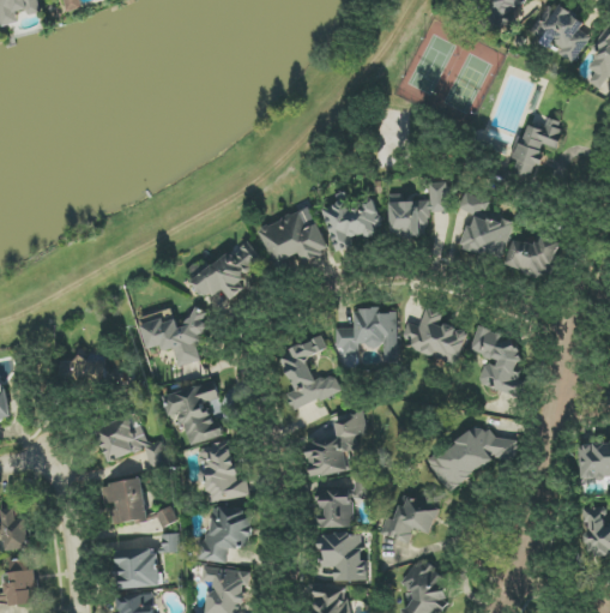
[(37,10),(35,0),(0,0),(0,26),(17,23),(16,16),(37,10)]
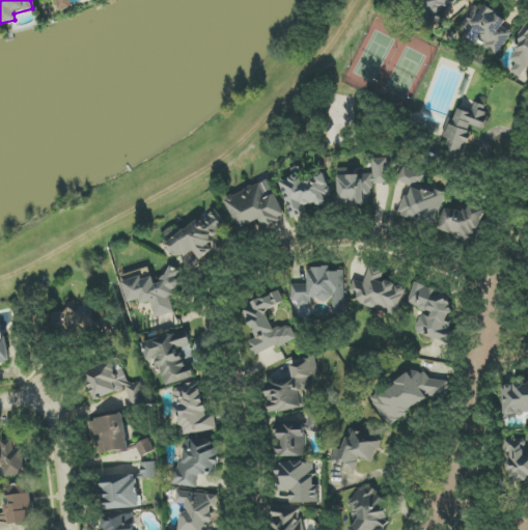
[(53,0),(57,10),(70,6),(67,0),(53,0)]
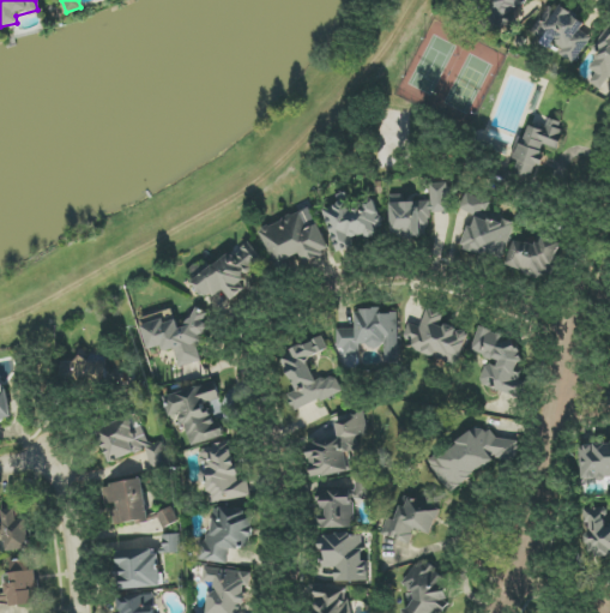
[(479,0),(485,31),(514,26),(512,8),(525,6),(524,0),(479,0)]
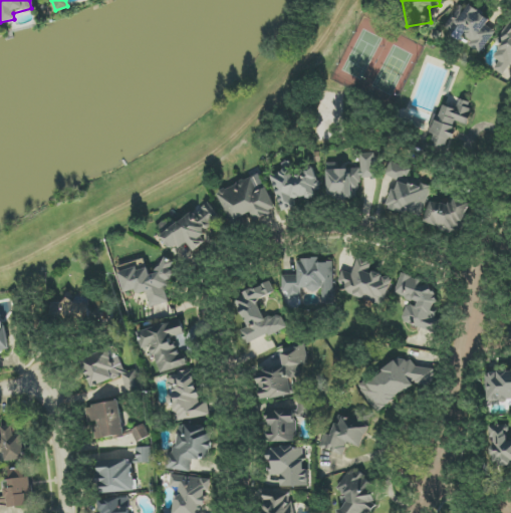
[(461,1),(440,28),(455,40),(458,37),(478,52),(493,32),(484,25),(487,20),(461,1)]
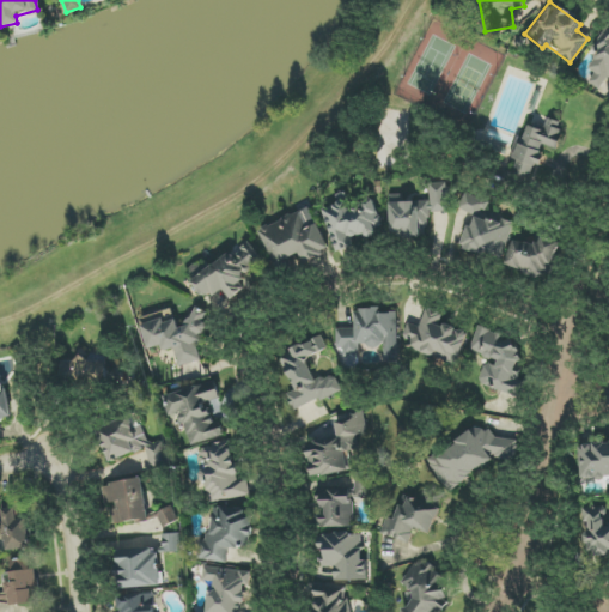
[(608,79),(608,26),(606,24),(588,48),(595,53),(585,67),(592,72),(585,82),(596,89),(604,77),(608,79)]
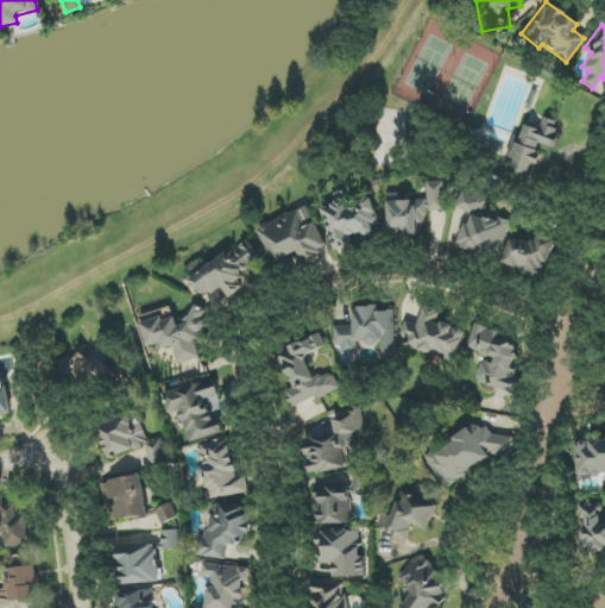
[(549,148),(558,121),(541,117),(537,129),(522,124),(518,137),(511,135),(504,156),(511,157),(508,169),(528,175),(537,143),(549,148)]
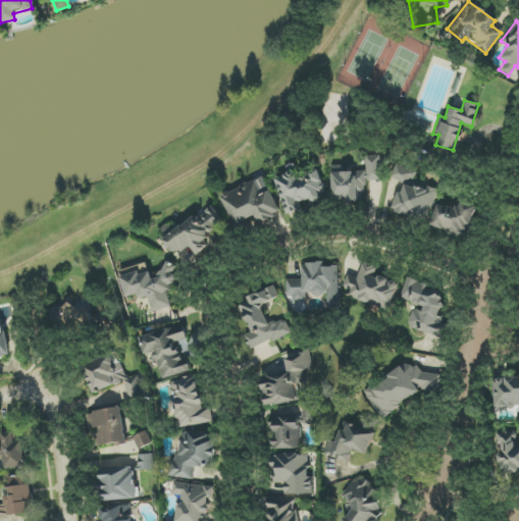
[(330,165),(330,202),(361,201),(361,179),(379,179),(378,155),(364,155),(364,170),(344,170),(344,164),(330,165)]
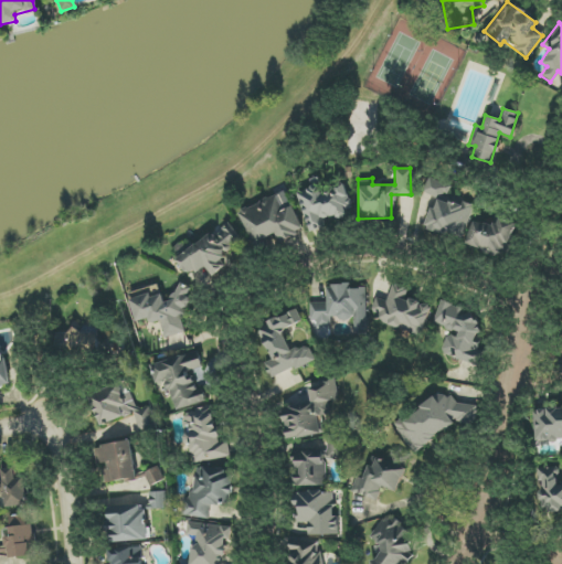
[(447,194),(449,184),(427,178),(422,193),(434,197),(424,226),(459,238),(472,202),(447,194)]
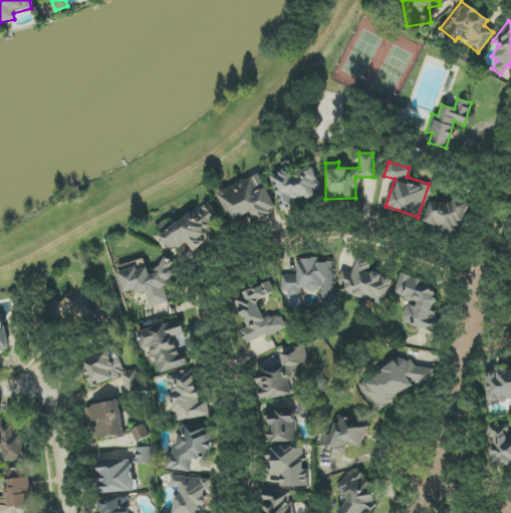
[(268,175),(280,211),(294,206),(292,201),(320,191),(311,165),(288,173),(287,168),(268,175)]
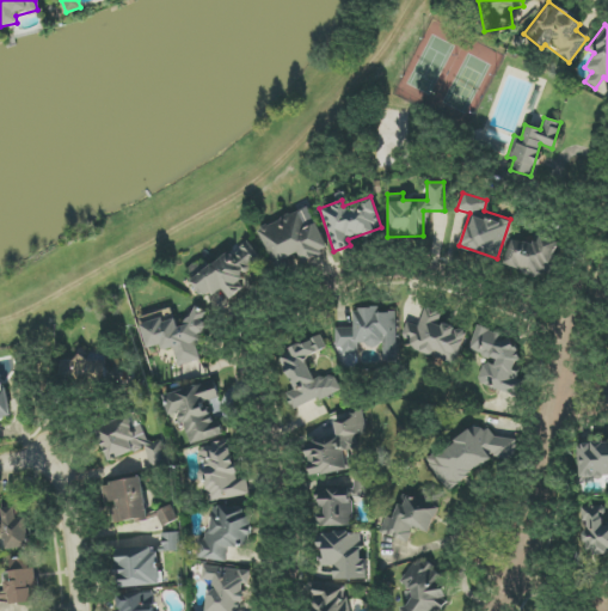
[(326,250),(306,206),(257,228),(272,263),(298,252),(301,261),(326,250)]
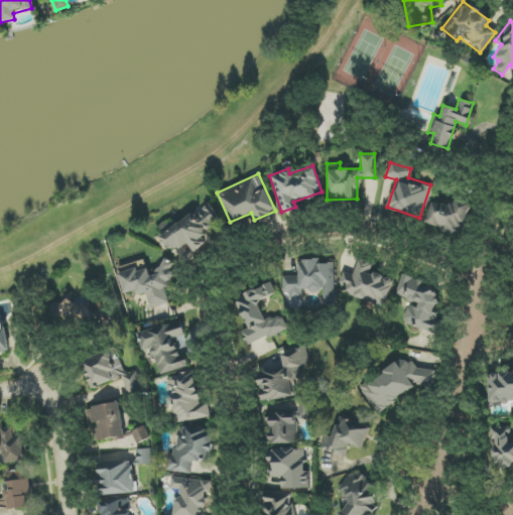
[(430,200),(423,223),(460,235),(469,204),(455,199),(452,207),(430,200)]
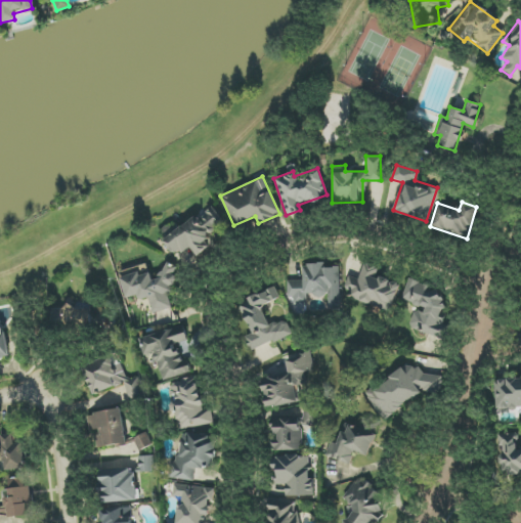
[(161,238),(172,255),(187,245),(193,255),(207,247),(201,237),(219,225),(208,208),(161,238)]
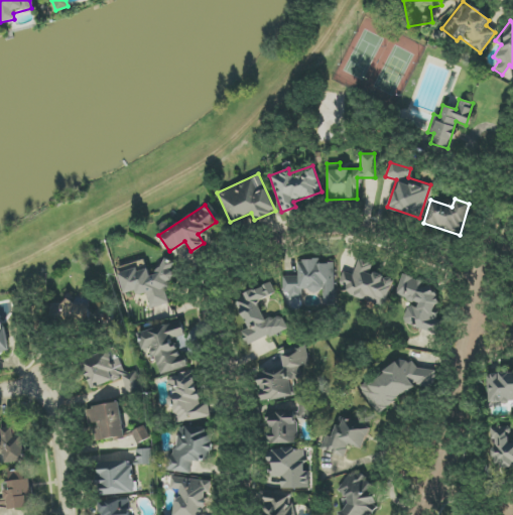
[(383,305),(392,278),(369,270),(371,263),(357,258),(351,274),(342,270),(335,288),(383,305)]
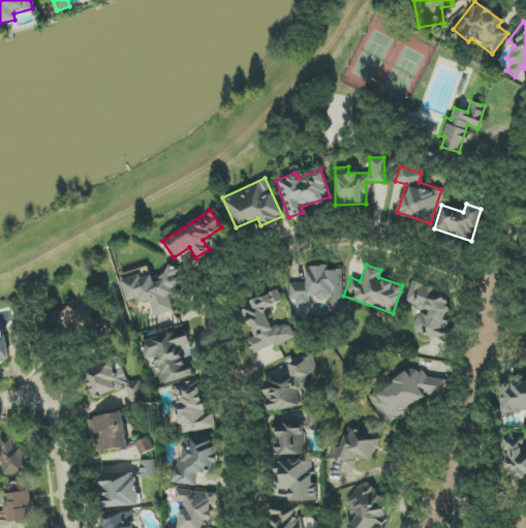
[(289,283),(290,306),(308,305),(308,299),(329,298),(329,312),(341,311),(340,269),(327,270),(327,266),(305,267),(305,282),(289,283)]
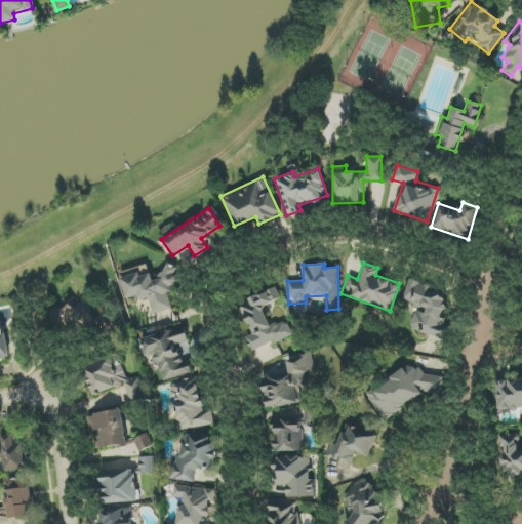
[(119,277),(124,298),(136,295),(137,300),(147,297),(151,313),(169,308),(165,292),(176,289),(169,265),(163,266),(165,273),(150,277),(149,273),(137,276),(136,273),(119,277)]
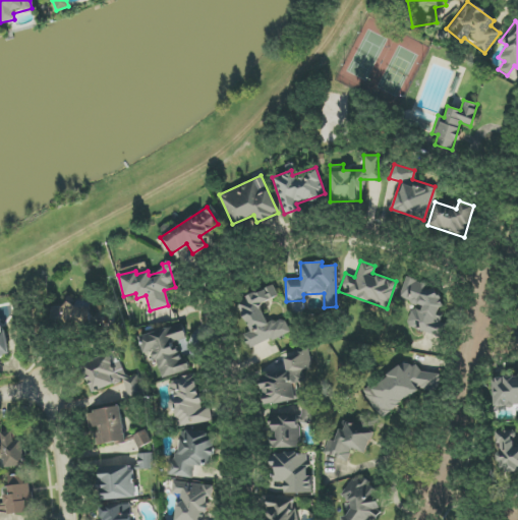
[(397,300),(411,304),(405,327),(434,334),(446,290),(403,279),(397,300)]
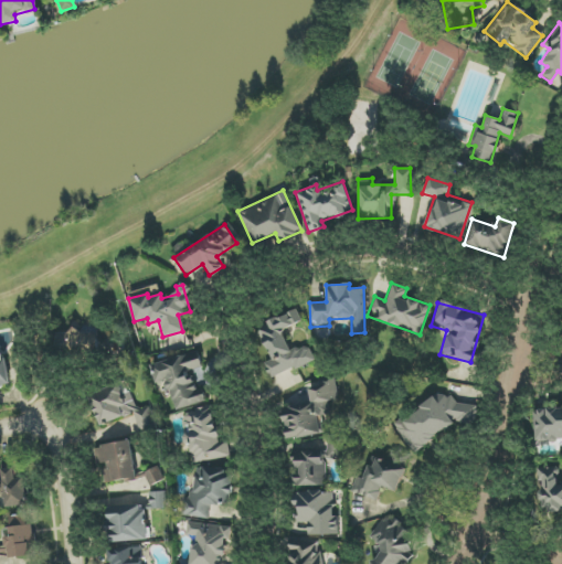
[(268,379),(313,359),(306,343),(289,351),(281,330),(300,321),(295,309),(255,327),(271,359),(262,363),(268,379)]
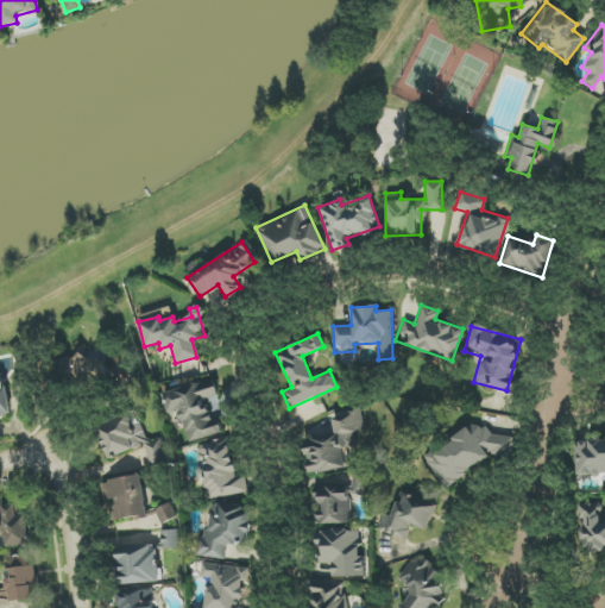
[(107,357),(60,357),(60,381),(107,381),(107,357)]
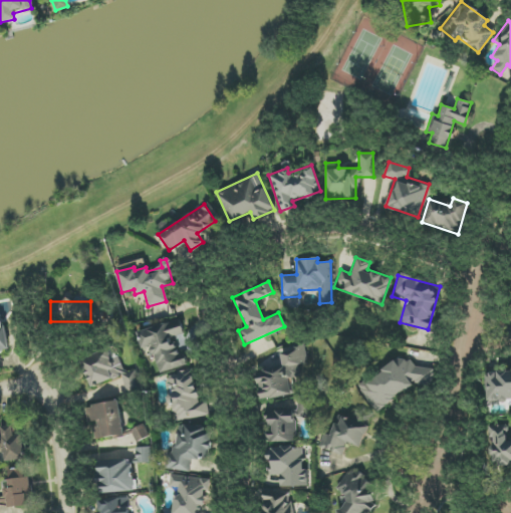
[(136,330),(140,348),(151,346),(157,371),(186,365),(183,352),(176,354),(172,336),(182,334),(179,320),(136,330)]
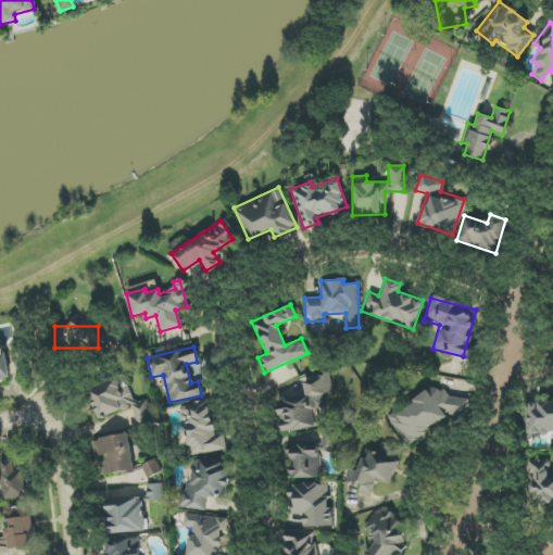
[(280,432),(317,426),(315,410),(324,408),(321,394),(331,392),(327,370),(310,374),(311,380),(302,381),(304,396),(275,402),(280,432)]
